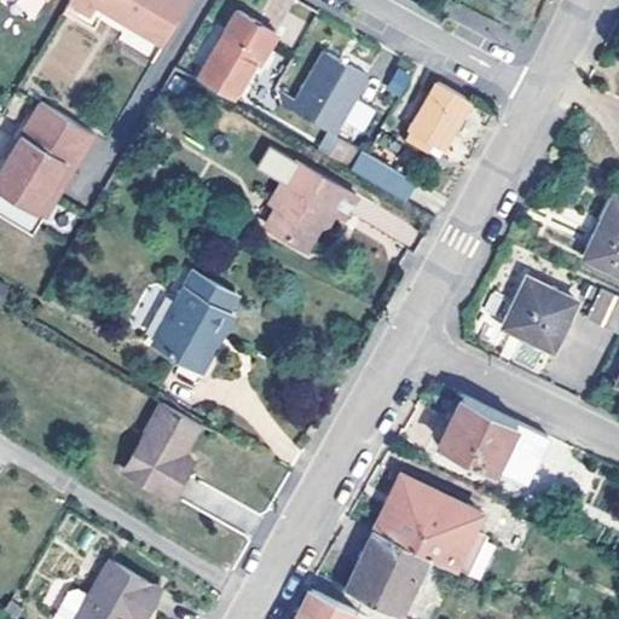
[(33,18),(46,5),(40,0),(15,0),(15,1),(33,18)]
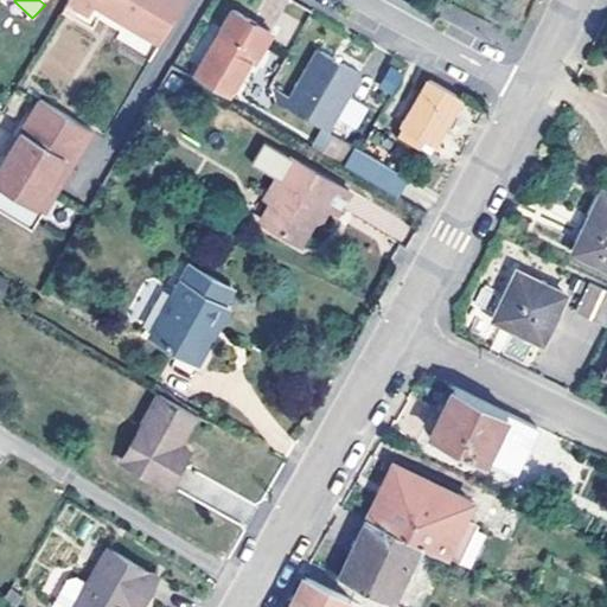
[(160,42),(184,1),(181,0),(69,0),(69,1),(90,14),(97,5),(160,42)]
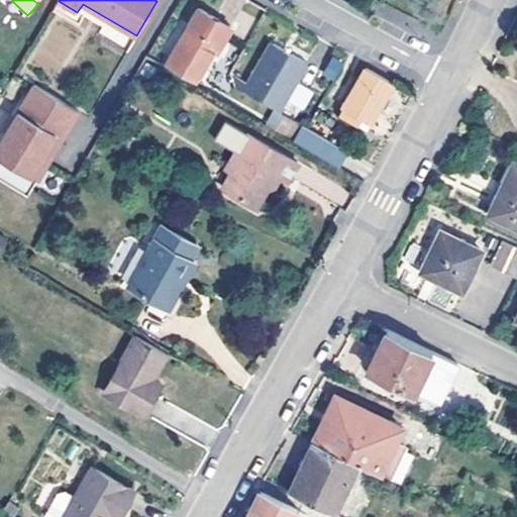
[(191,24),(222,42),(231,27),(200,8),(191,24)]
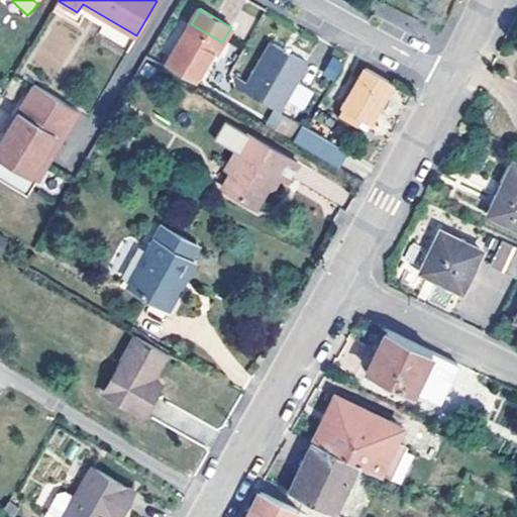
[(49,18),(28,65),(60,79),(80,32),(49,18)]
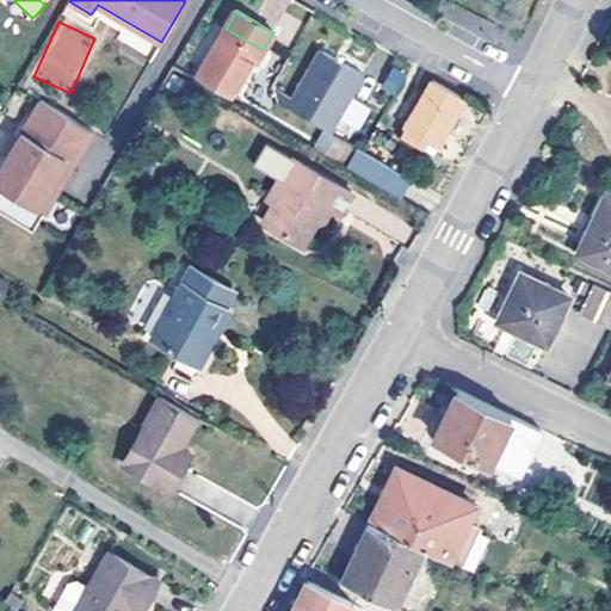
[(259,55),(263,50),(226,29),(223,34),(255,54),(259,55)]
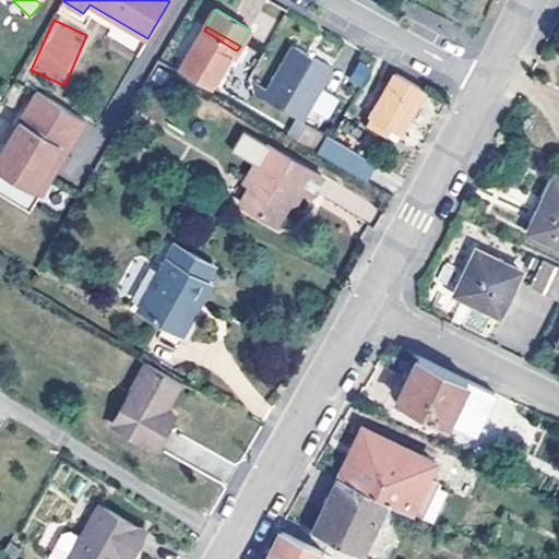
[(210,87),(234,49),(204,31),(180,71),(210,87)]
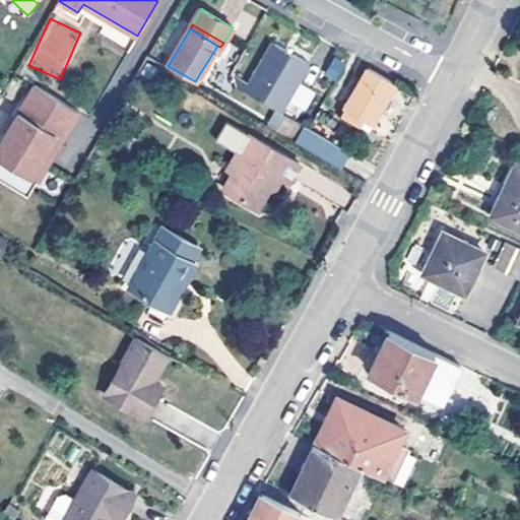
[(277,108),(282,111),(311,62),(274,42),(246,91),(277,108)]
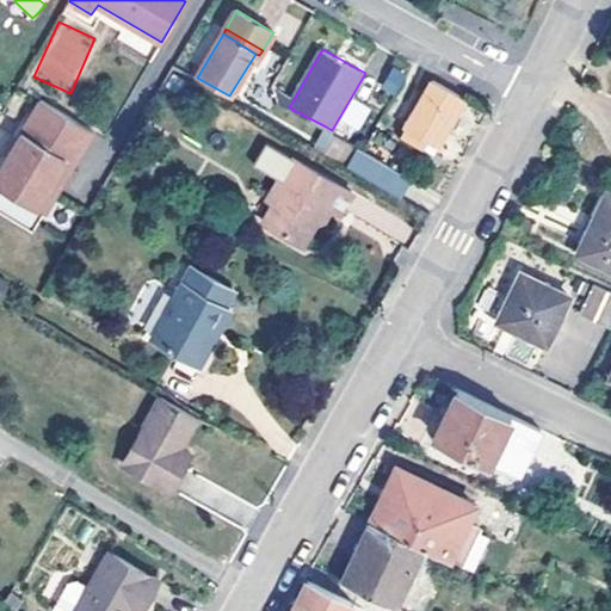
[(269,93),(275,84),(287,63),(272,55),(255,85),(269,93)]
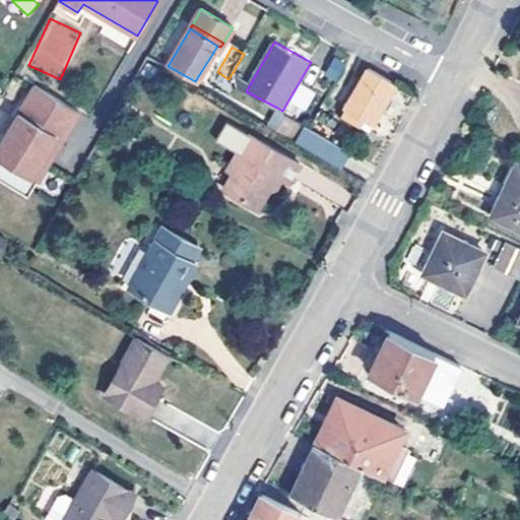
[(340,80),(345,60),(332,57),(327,77),(340,80)]
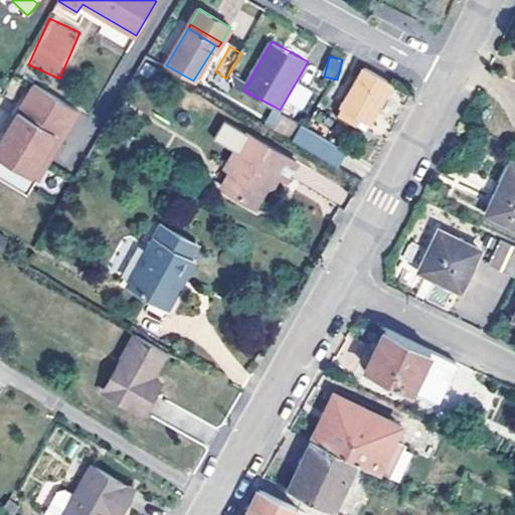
[(390,81),(365,67),(340,110),(365,125),(390,81)]
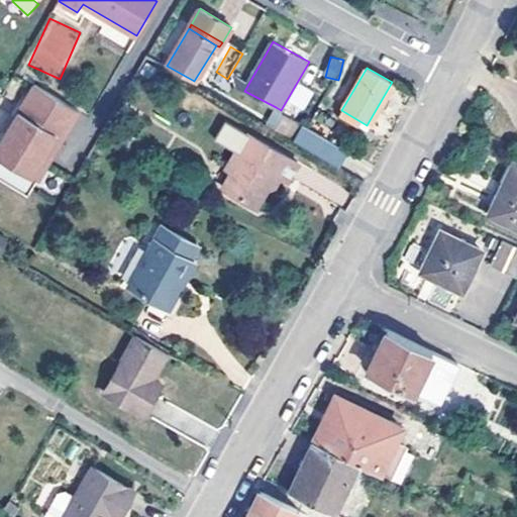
[(48,148),(55,152),(80,109),(35,83),(0,143),(0,154),(32,175),(48,148)]
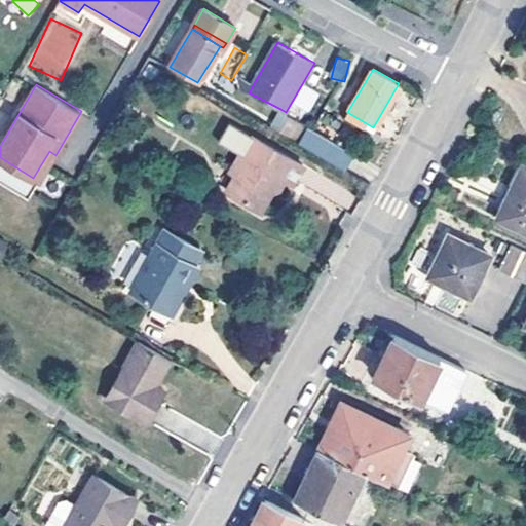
[(304,84),(290,112),(305,119),(318,92),(304,84)]
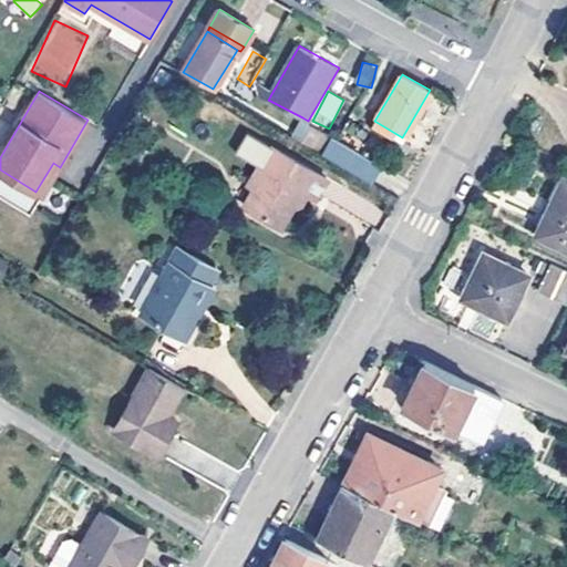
[(359,143),(367,129),(339,113),(331,127),(359,143)]
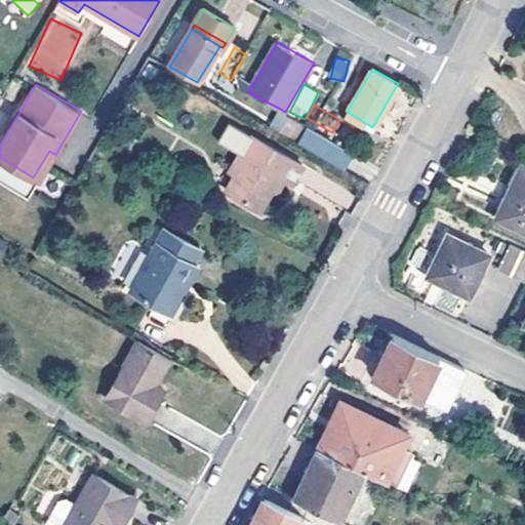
[(306,123),(285,112),(280,109),(273,120),(299,134),(306,123)]
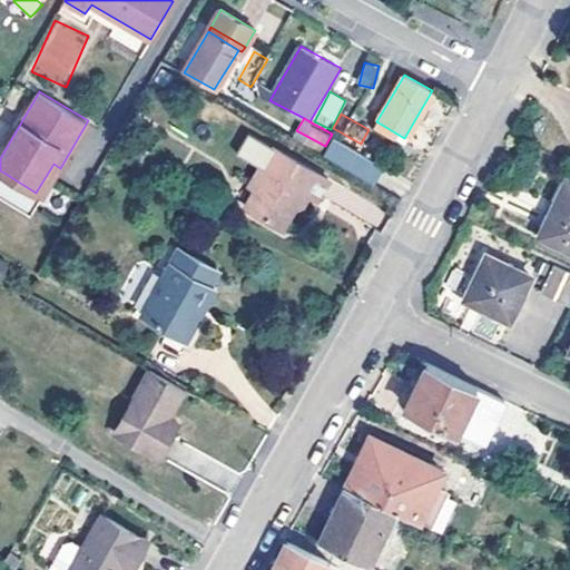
[(369,129),(361,144),(370,148),(377,135),(369,129)]
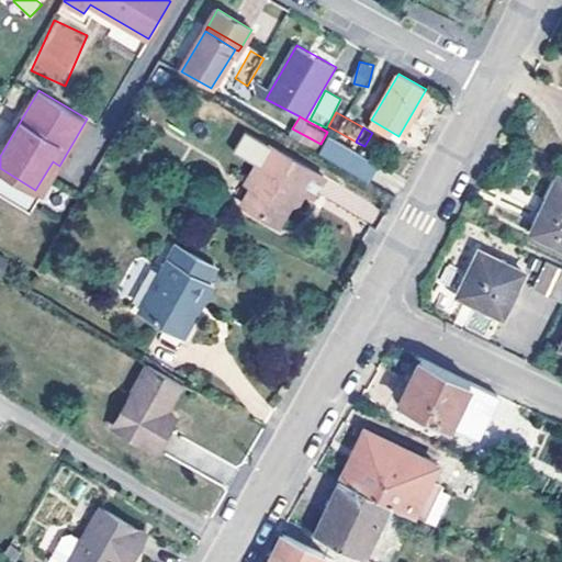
[(317,148),(321,144),(292,128),(289,133),(317,148)]
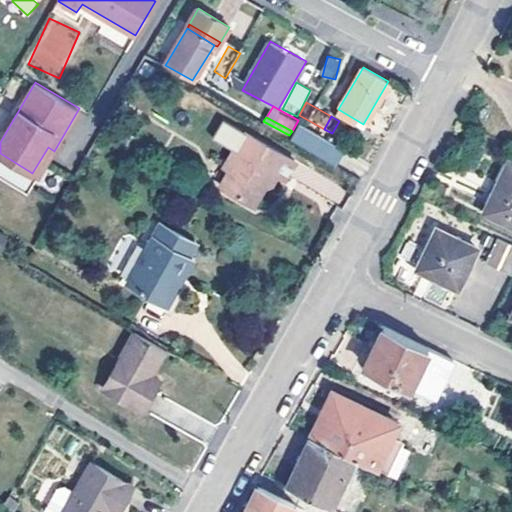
[(336,167),(345,151),(299,124),(289,140),(336,167)]
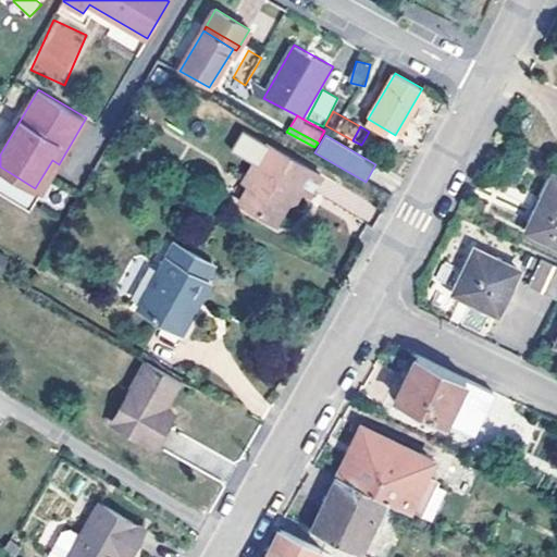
[(295,186),(299,188),(308,194),(320,172),(264,141),(242,180),(248,184),(238,200),(273,221),(284,201),(293,199),(291,194),(295,186)]
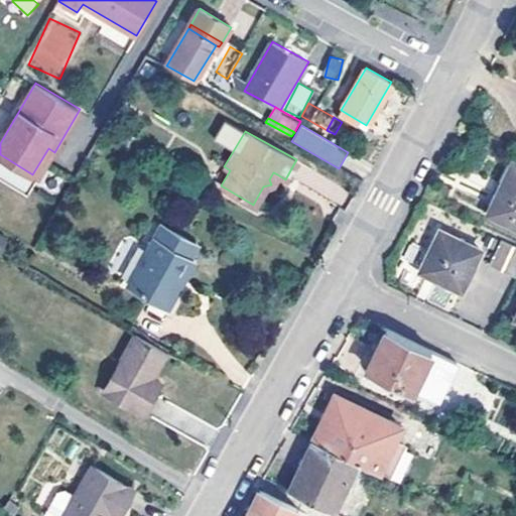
[(48,148),(32,174),(38,178),(54,152),(48,148)]
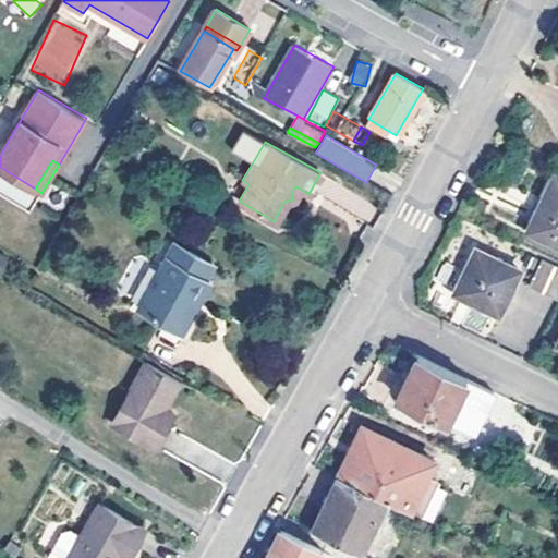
[(557,177),(555,176),(554,178),(547,174),(536,195),(543,198),(528,229),(557,244),(557,177)]
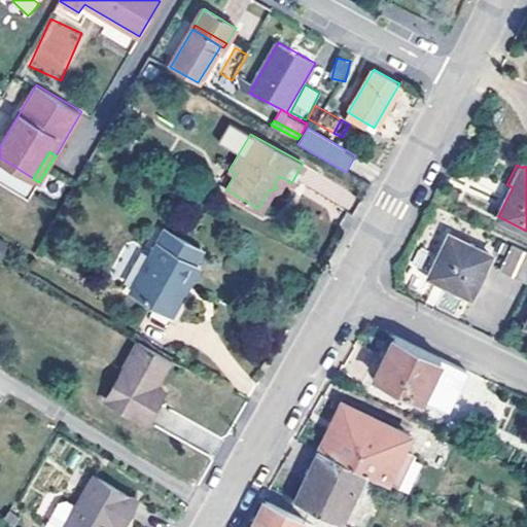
[(275,183),(277,188),(283,178),(279,176),(275,183)]
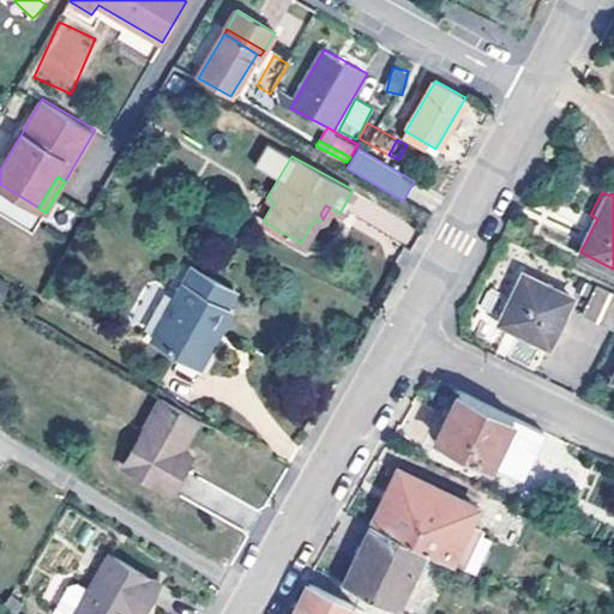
[(199,363),(214,338),(230,309),(224,306),(233,288),(191,265),(151,337),(173,349),(199,363)]
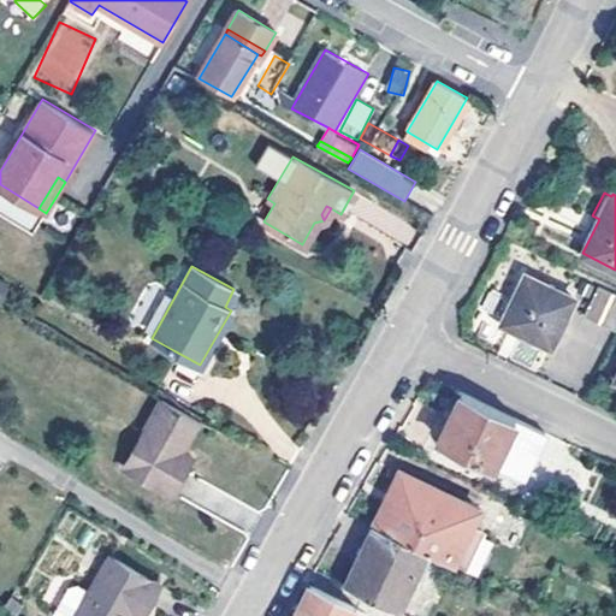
[(526,276),(503,321),(550,345),(572,300),(526,276)]
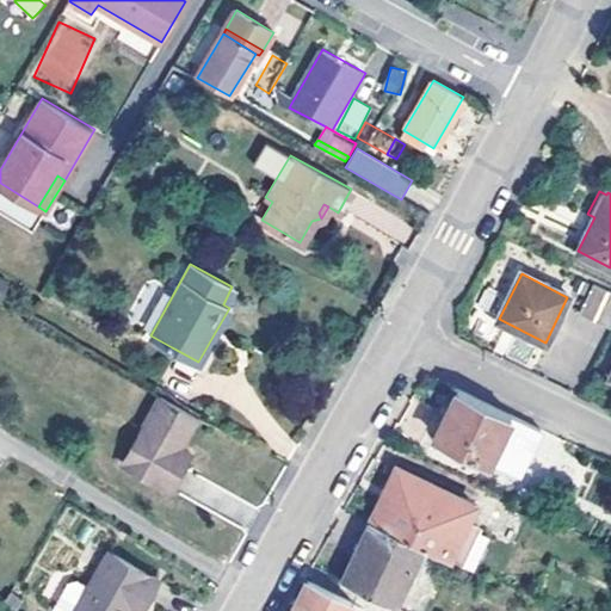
[(0,303),(2,304),(11,281),(0,276),(0,303)]
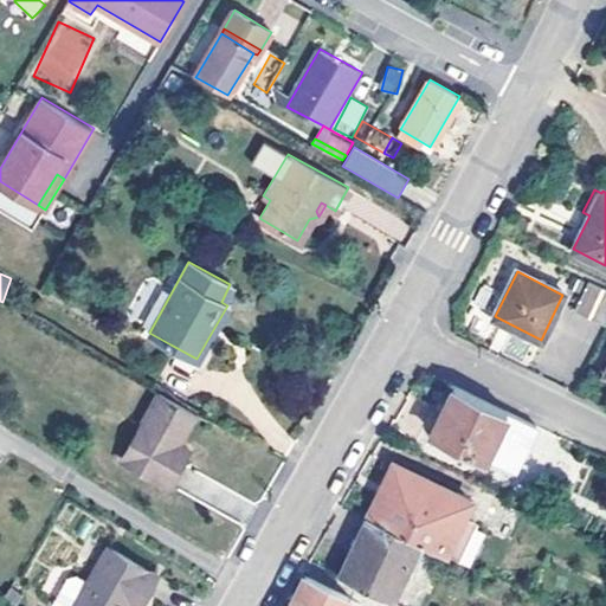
[(605,288),(588,281),(574,309),(605,324),(605,321),(605,288)]
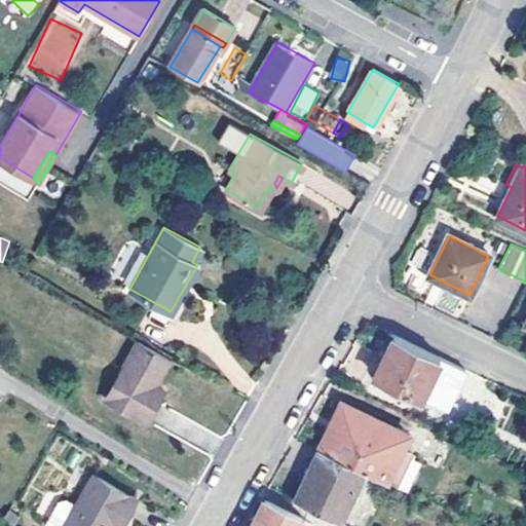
[(189,292),(183,290),(171,311),(148,299),(144,306),(173,323),(189,292)]
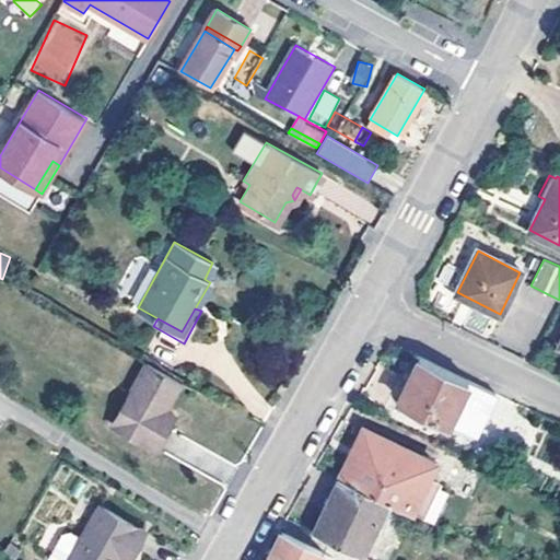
[(494,391),(420,354),(399,396),(455,423),(477,429),(494,391)]
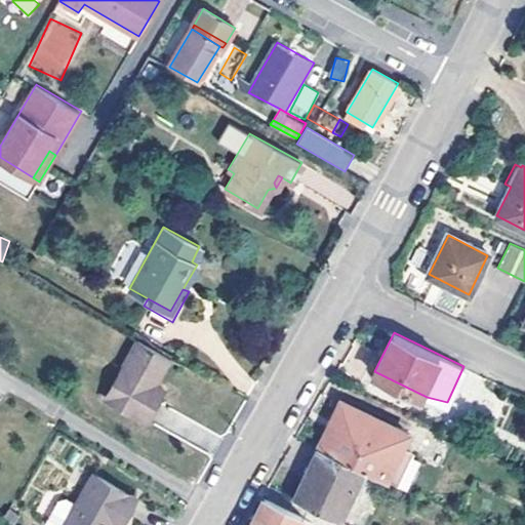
[(167,356),(136,338),(104,396),(145,419),(162,390),(151,384),(167,356)]
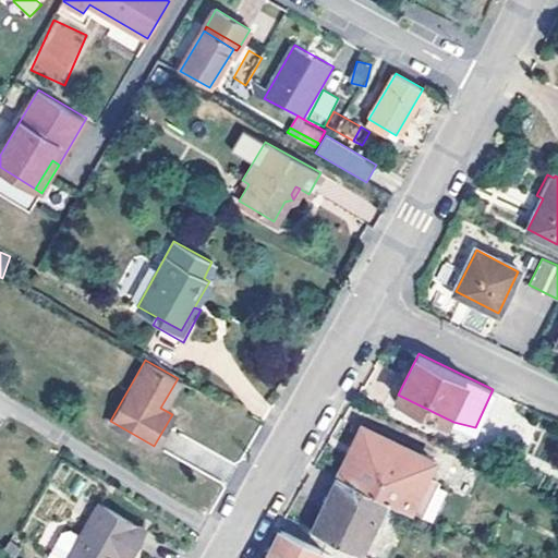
[(388,497),(412,508),(436,459),(366,425),(342,474),(388,497)]
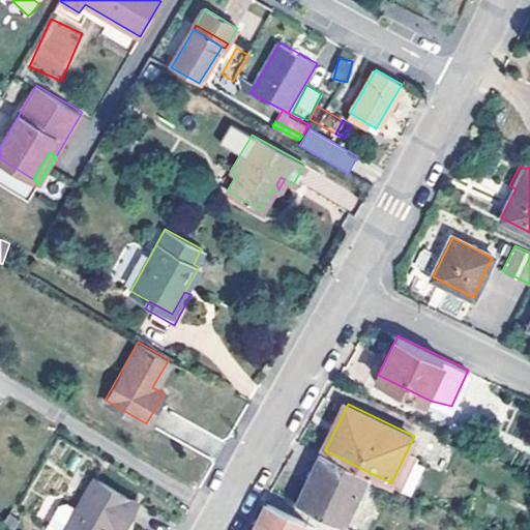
[(300,502),(344,524),(369,472),(325,450),(300,502)]
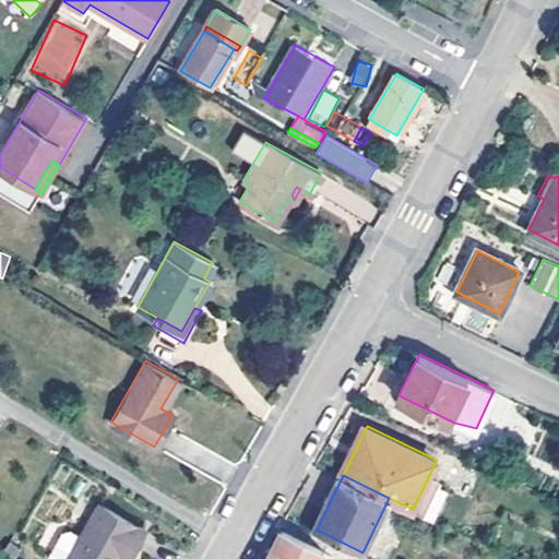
[(141,527),(97,502),(80,535),(62,526),(46,557),(49,558),(121,558),(123,557),(128,558),(130,558),(135,550),(129,546),(141,527)]
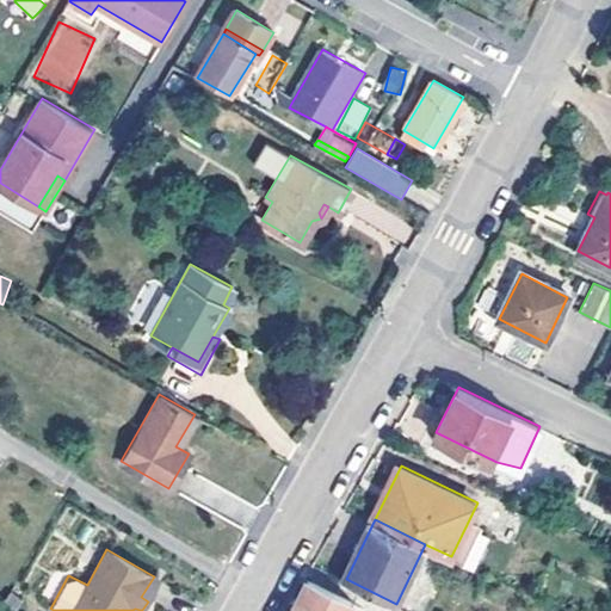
[(297,602),(292,610),(350,610),(355,603),(309,579),(297,602)]
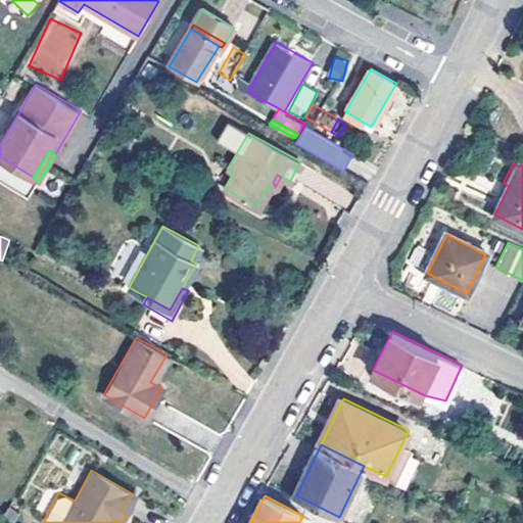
All buildings are outlined.
